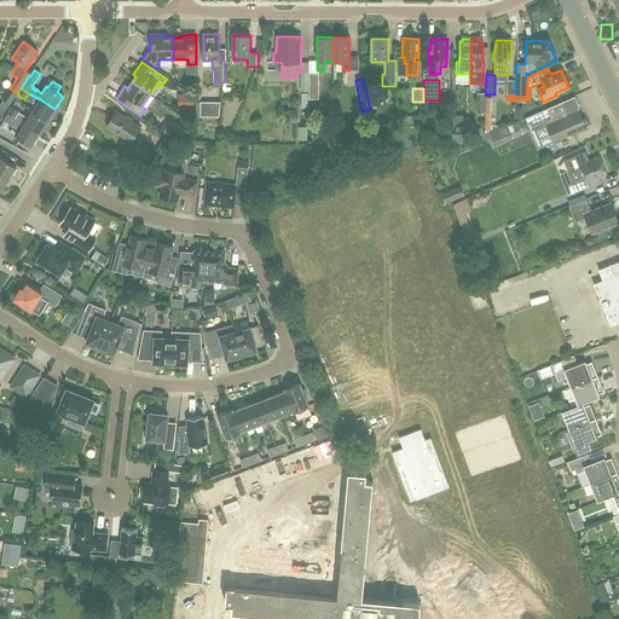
[(17,98),(18,96),(13,91),(6,99),(11,104),(17,98)]
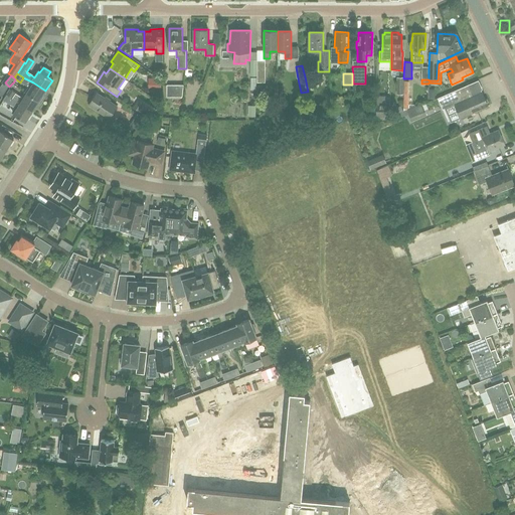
[(149,78),(149,88),(161,88),(161,78),(149,78)]
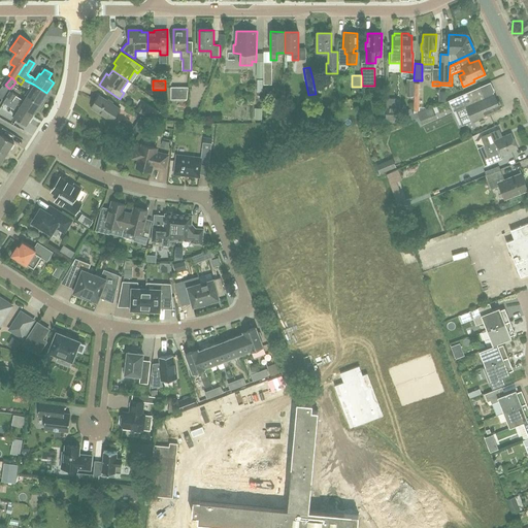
[(27,96),(40,104),(42,105),(46,99),(43,98),(46,93),(34,85),(27,96)]
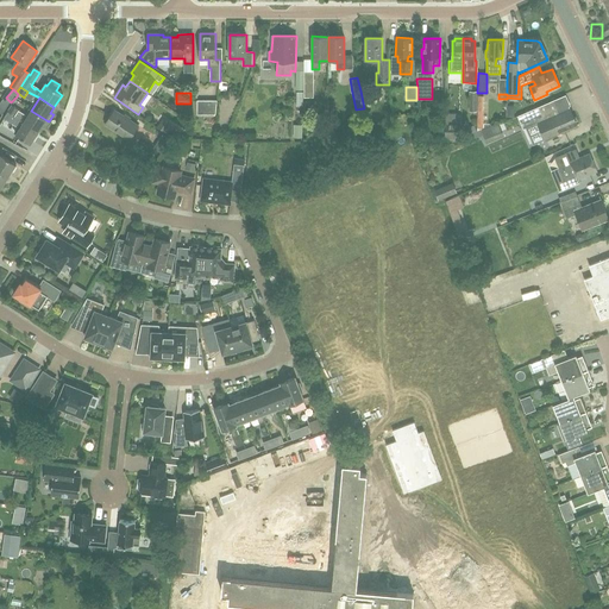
[(570,99),(558,104),(562,112),(573,106),(570,99)]
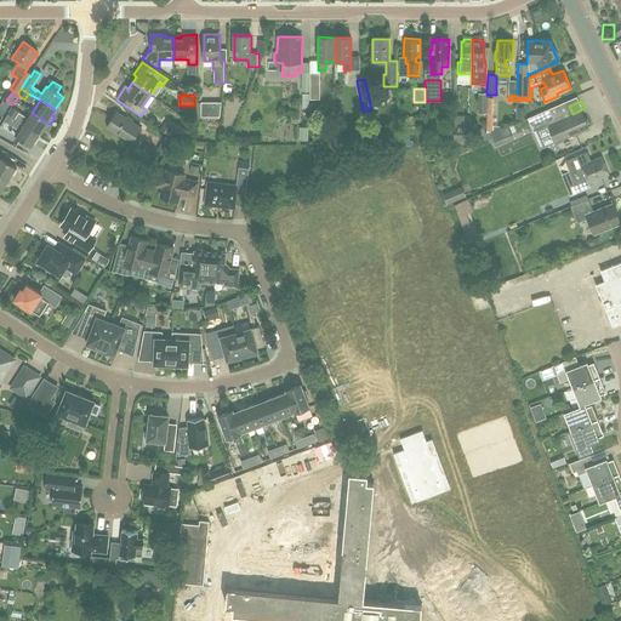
[(220,117),(221,102),(197,102),(197,117),(220,117)]
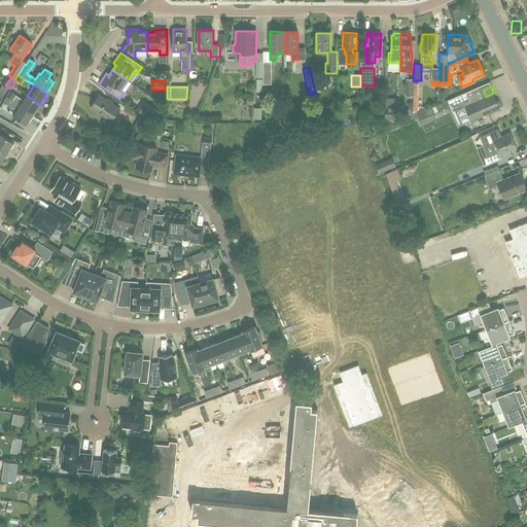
[(482,99),(477,88),(448,100),(453,111),(464,106),(471,121),(499,109),(498,107),(500,106),(498,101),(496,102),(492,94),(482,99)]
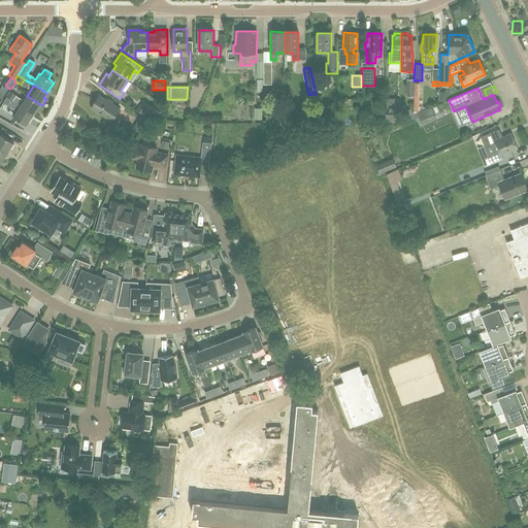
[(40,104),(27,96),(24,101),(15,96),(9,93),(6,98),(33,114),(36,110),(38,111),(42,105),(40,104)]
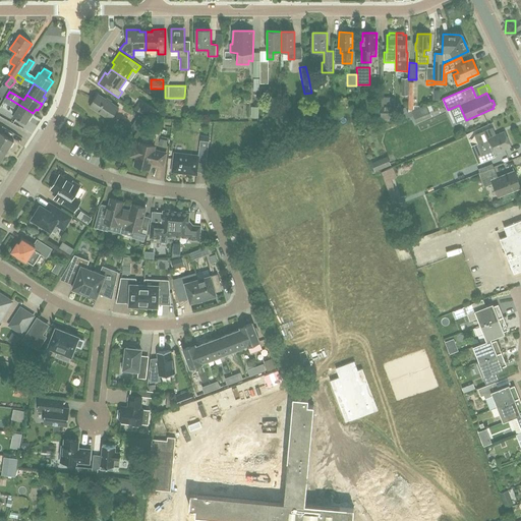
[(111,119),(118,107),(98,95),(91,106),(111,119)]
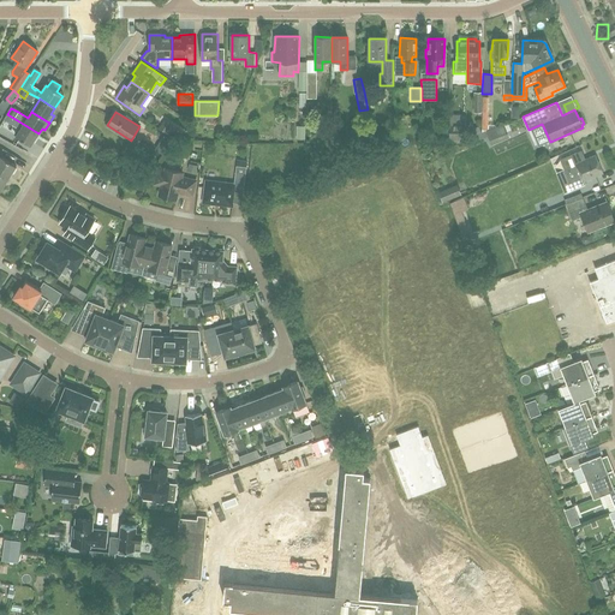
[(30,147),(39,133),(7,114),(4,120),(19,131),(16,137),(30,147)]
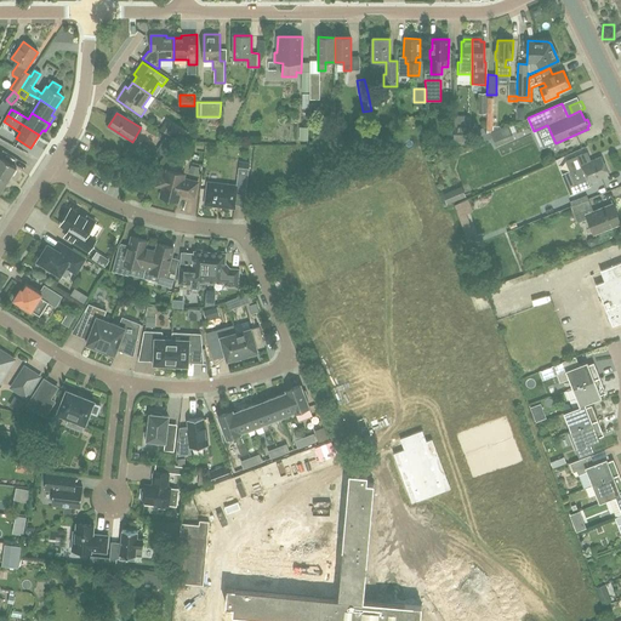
[(171,136),(175,129),(172,127),(174,125),(166,120),(160,130),(167,135),(171,136)]
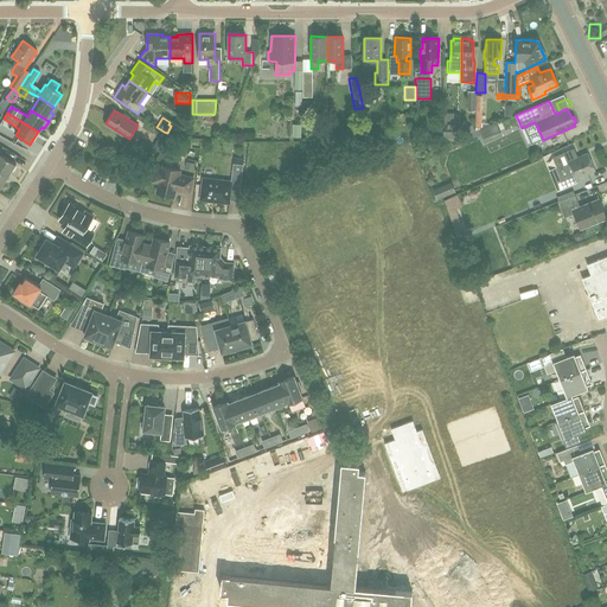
[(443,121),(443,139),(460,139),(461,121),(443,121)]
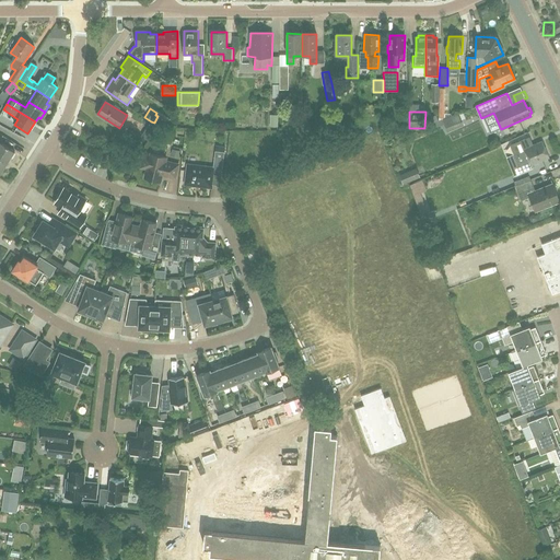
[(148,140),(156,128),(150,124),(141,136),(148,140)]
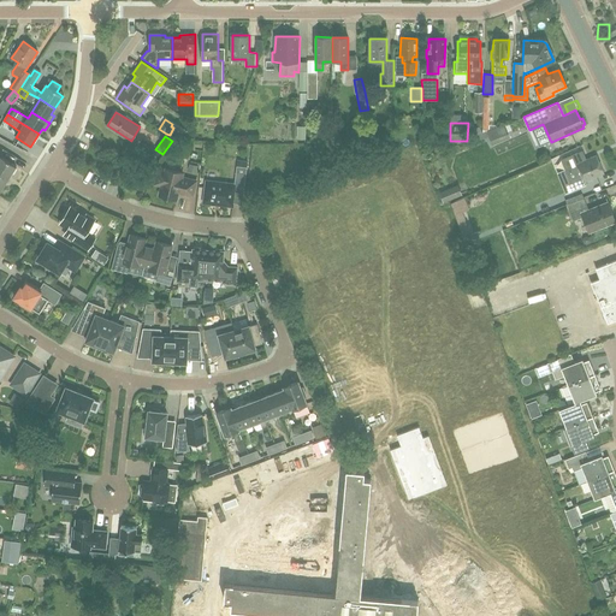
[(582,149),(561,159),(570,181),(582,176),(585,182),(604,173),(596,155),(587,159),(582,149)]
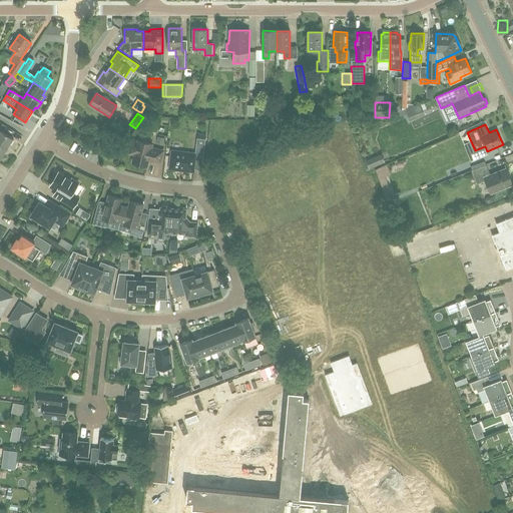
[(0,131),(0,146),(6,150),(13,139),(1,130),(0,131)]
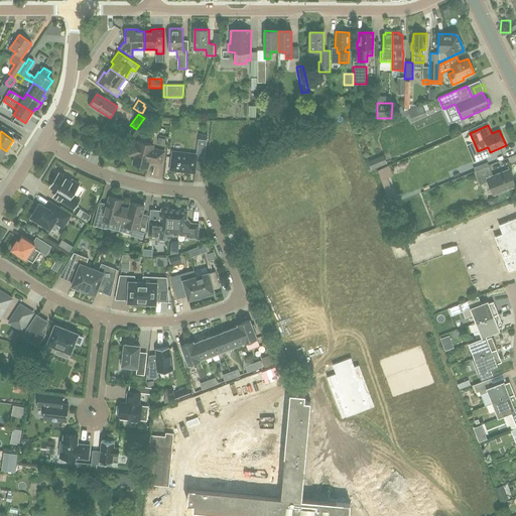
[(204,159),(206,145),(207,135),(199,134),(196,155),(172,152),(170,170),(195,173),(196,160),(197,158),(204,159)]
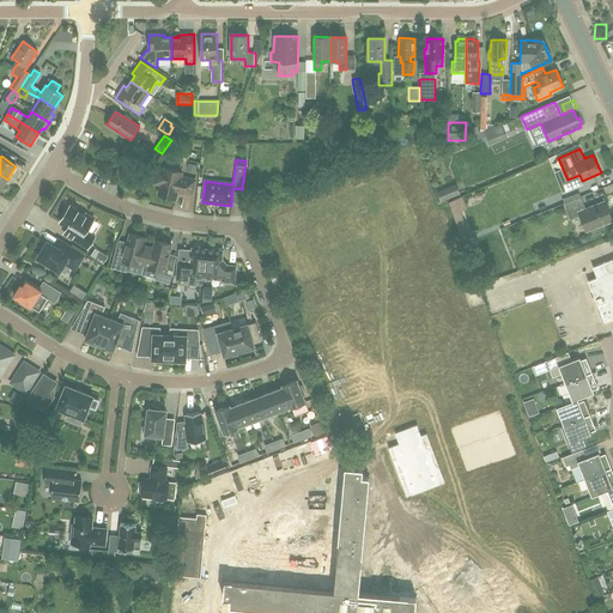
[(181,173),(164,169),(164,173),(163,171),(162,171),(161,173),(159,173),(158,174),(157,175),(157,176),(157,177),(157,178),(157,180),(157,181),(158,182),(159,182),(159,183),(161,183),(158,195),(175,199),(176,192),(192,195),(195,181),(180,177),(181,173)]
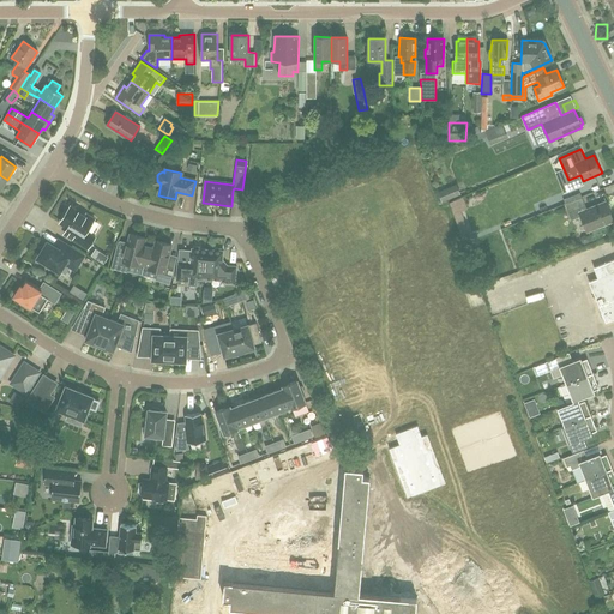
[(461,194),(457,184),(438,192),(443,202),(461,194)]
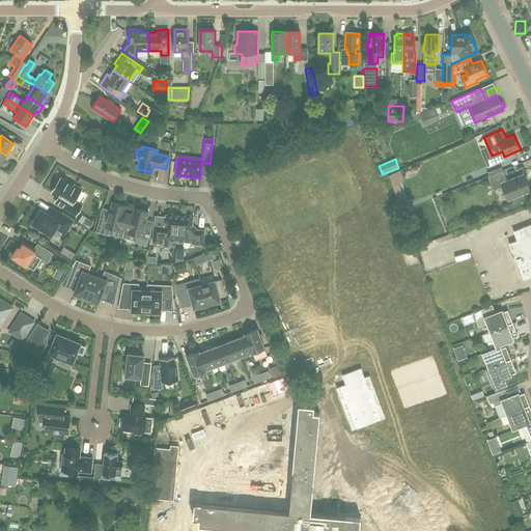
[(487,176),(494,191),(501,188),(506,200),(530,191),(524,175),(507,183),(503,170),(487,176)]
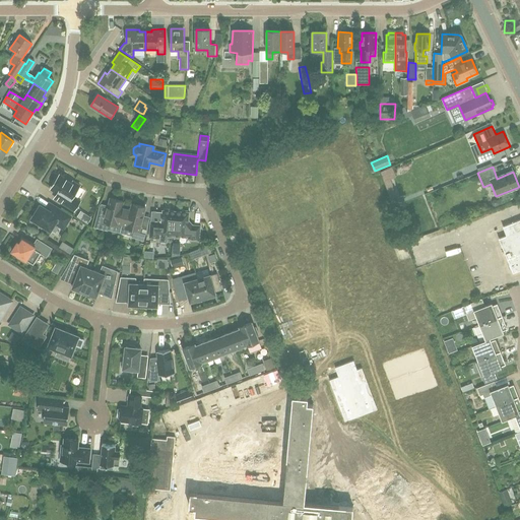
[(388,169),(383,171),(390,189),(396,187),(388,169)]
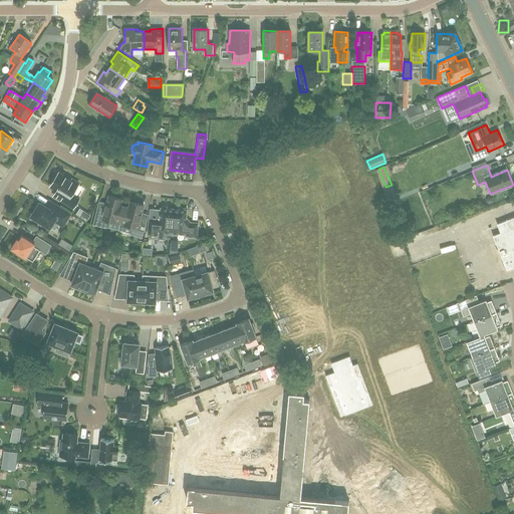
[(459,169),(444,175),(447,181),(461,175),(459,169)]
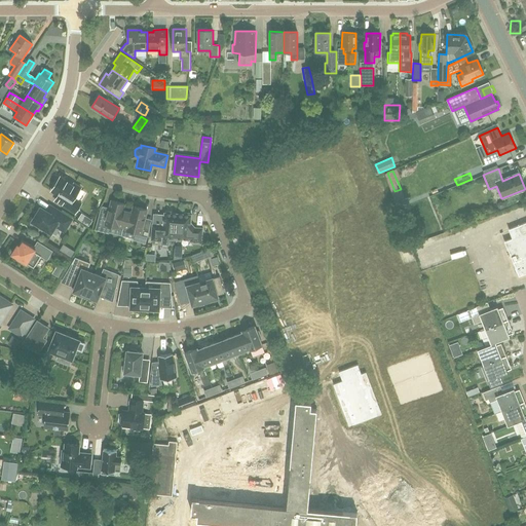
[(72,185),(60,177),(51,191),(59,195),(54,200),(74,213),(80,203),(73,198),(80,188),(73,184),(72,185)]
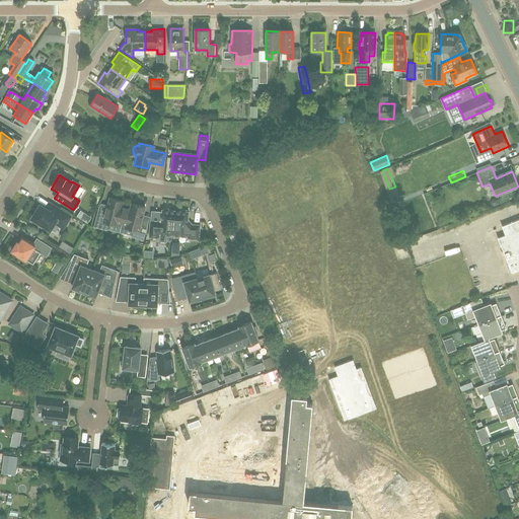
[(122,224),(126,208),(122,207),(123,201),(109,198),(105,215),(97,213),(93,226),(106,230),(108,223),(117,225),(117,223),(122,224)]
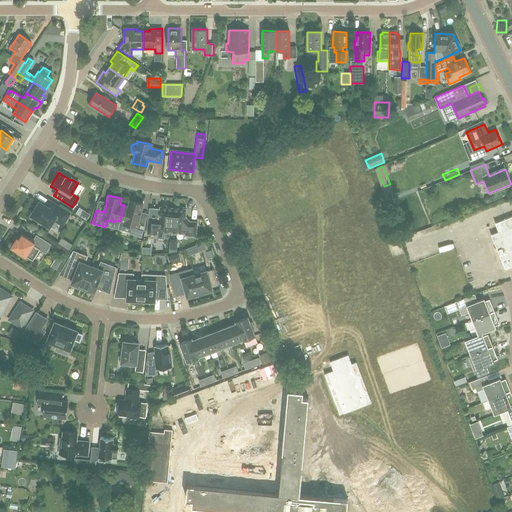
[(49,226),(54,218),(63,224),(69,213),(55,204),(47,199),(43,206),(38,204),(38,205),(36,204),(33,209),(35,210),(31,215),(49,226)]
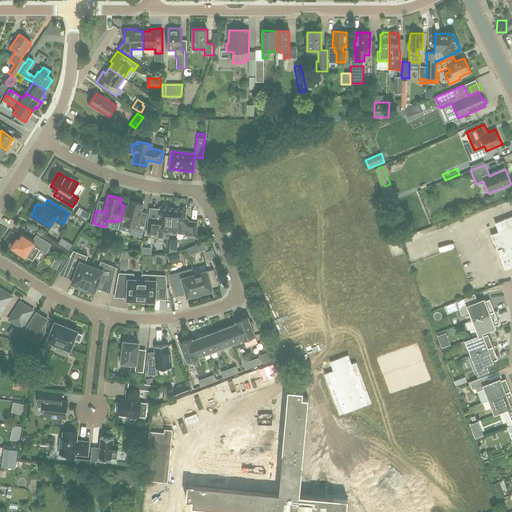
[(124,205),(120,221),(124,222),(124,224),(131,226),(129,233),(141,237),(145,223),(138,221),(143,204),(130,201),(128,207),(124,205)]
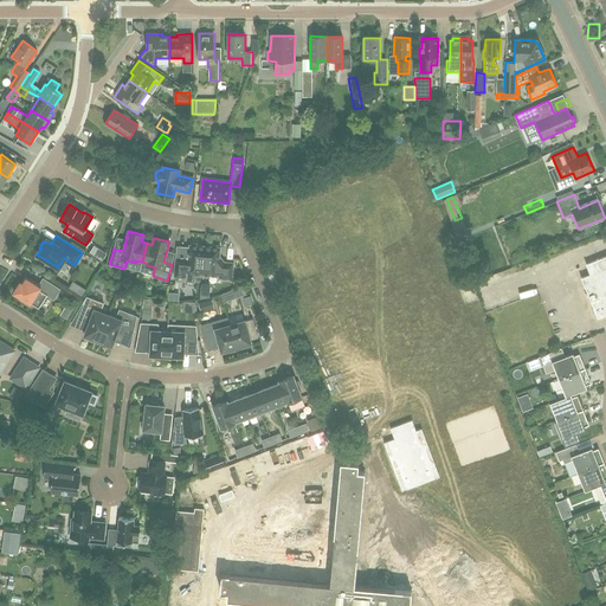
[(201,277),(205,246),(198,245),(198,244),(191,243),(191,245),(189,245),(187,262),(185,260),(185,258),(175,258),(174,277),(186,278),(186,274),(194,274),(194,276),(201,277)]
